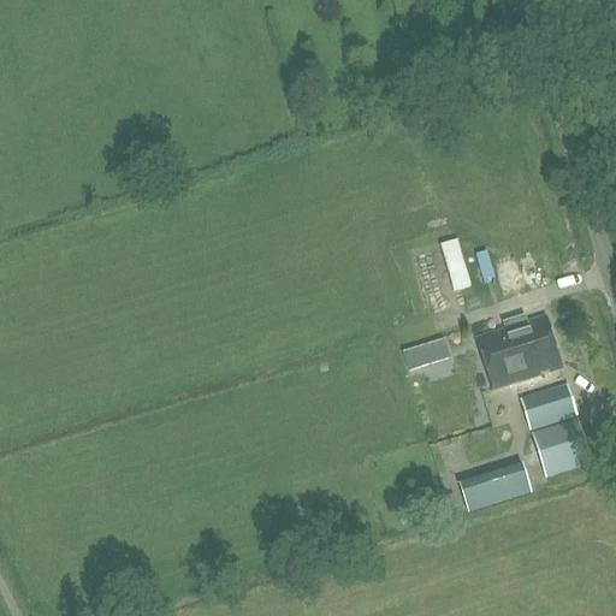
[(495,391),(562,369),(546,319),(478,341),(495,391)]
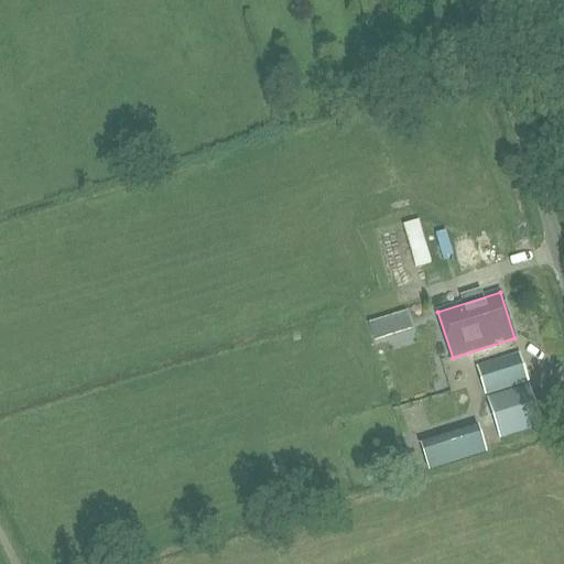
[(392,335),(387,317),(368,324),(373,340),(392,335)]
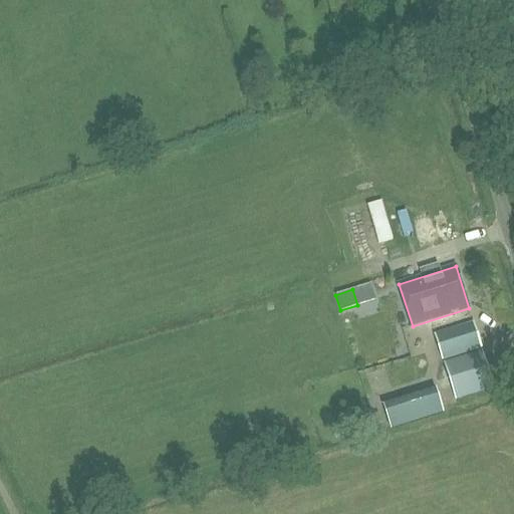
[(444,359),(481,348),(473,323),(436,334),(444,359)]
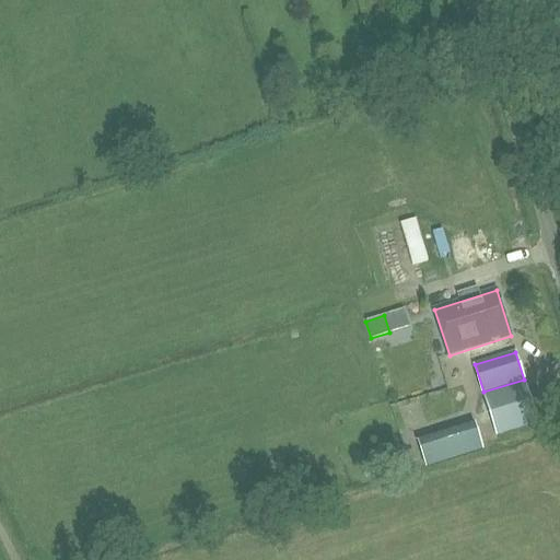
[(497,434),(537,422),(526,383),(485,395),(497,434)]
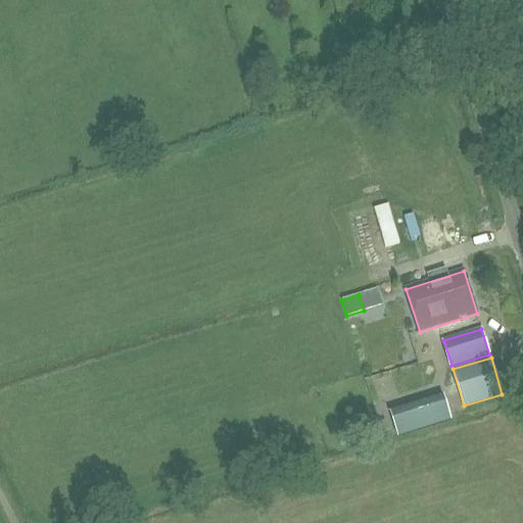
[(397,437),(452,421),(443,394),(389,411),(397,437)]
